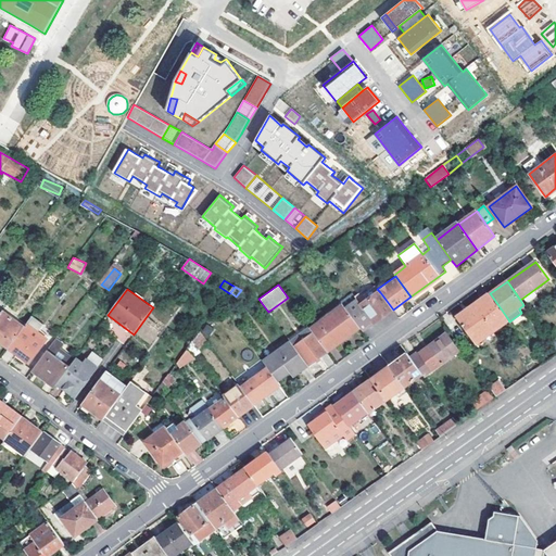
[(359,328),(363,331),(377,320),(393,310),(380,292),(361,306),(357,303),(348,311),(359,328)]
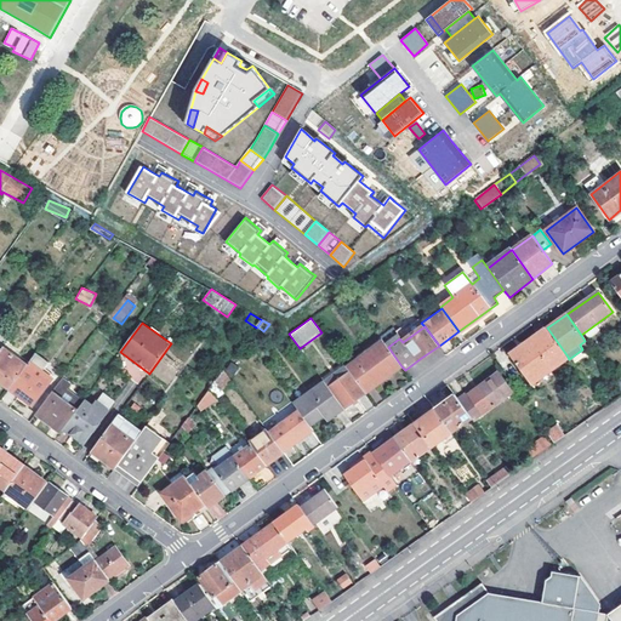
[(511,354),(531,382),(568,357),(547,328),(511,354)]
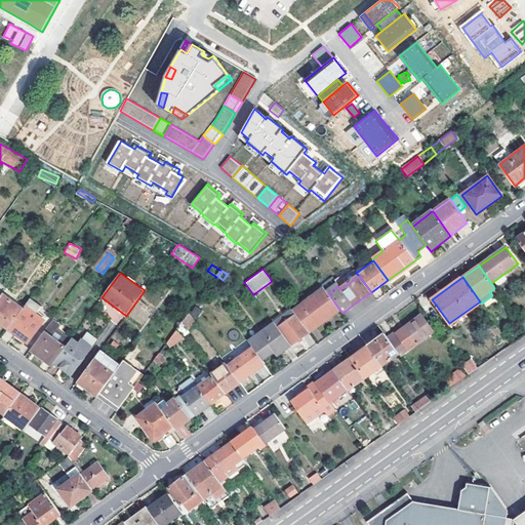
[(295,315),(308,332),(339,310),(328,293),(324,289),(293,312),(295,315)]
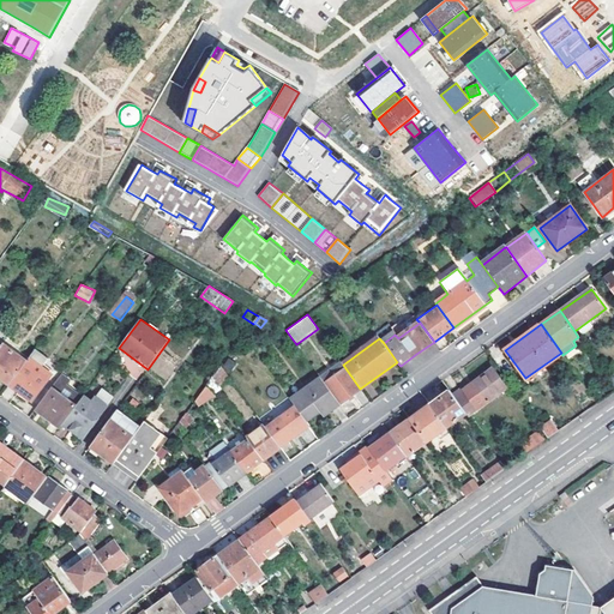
[(1,345),(0,348),(0,375),(11,384),(28,361),(4,343),(1,345)]
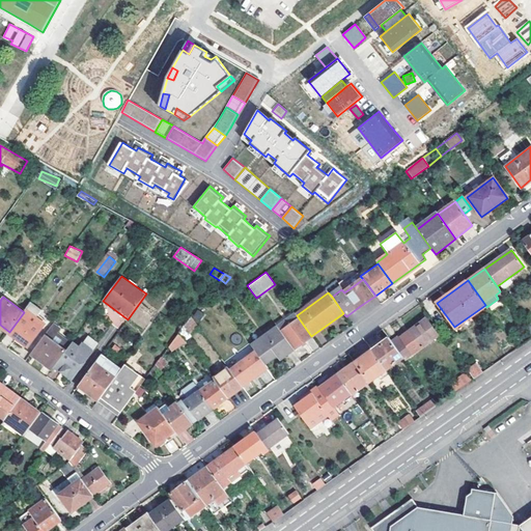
[(9,332),(29,346),(46,325),(37,317),(45,307),(33,299),(24,312),(9,332)]
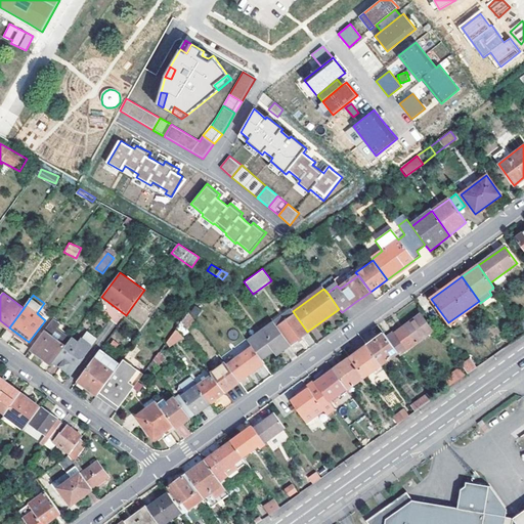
[(189,313),(197,317),(202,309),(194,305),(189,313)]
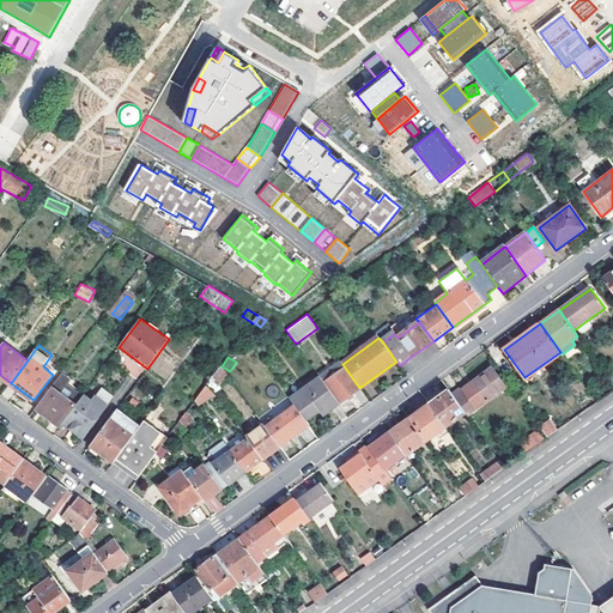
[(323,383),(339,404),(359,388),(345,368),(337,374),(333,370),(325,376),(327,381),(323,383)]
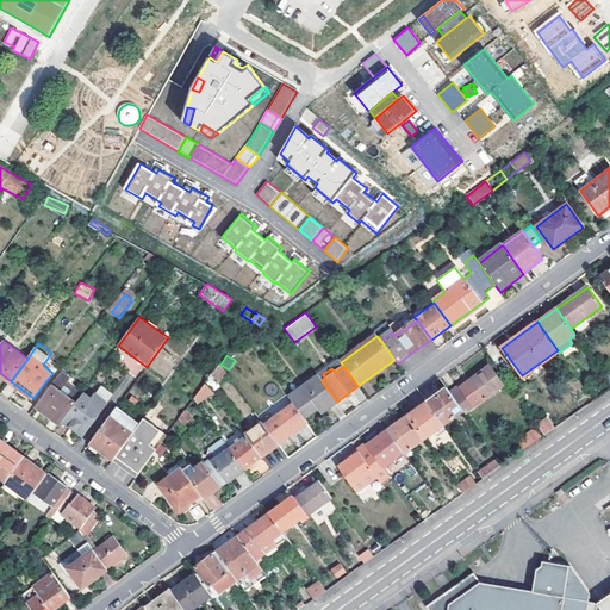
[(471,380),(485,399),(505,384),(491,366),(471,380)]
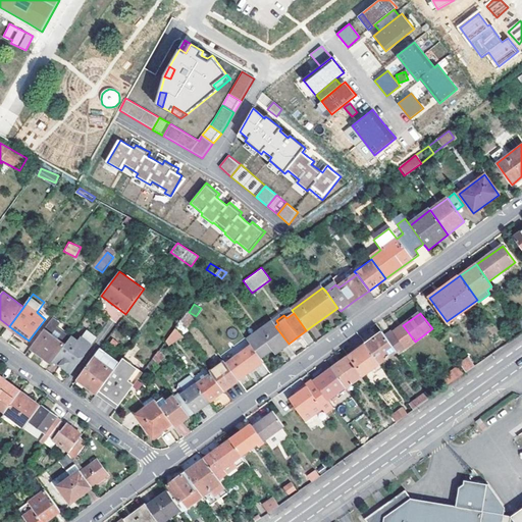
[(54,319),(34,347),(53,362),(53,360),(71,336),(59,327),(61,324),(54,319)]
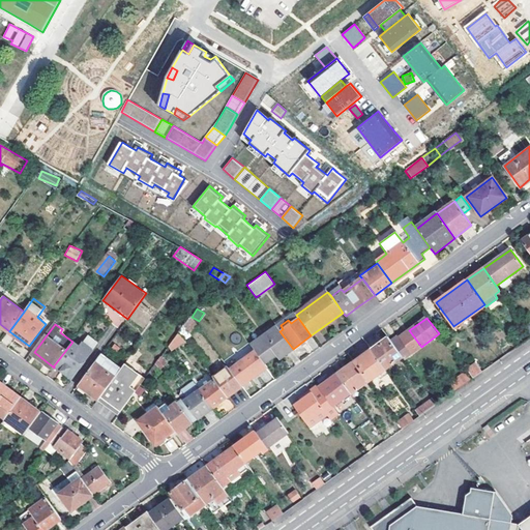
[(255,351),(264,363),(275,355),(280,360),(293,349),(280,331),(276,326),(251,346),(255,351)]
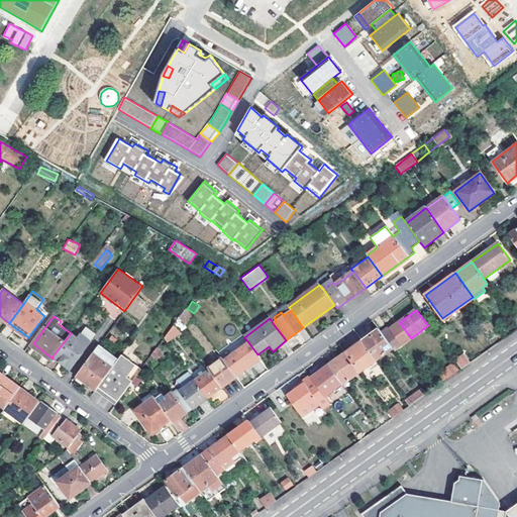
[(393,348),(394,349),(411,338),(399,322),(391,328),(390,326),(381,332),(393,348)]
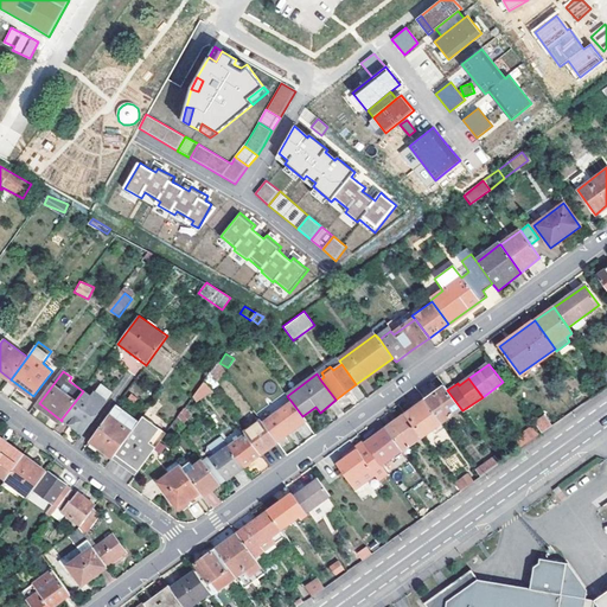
[(200,388),(206,396),(213,390),(205,381),(200,388)]
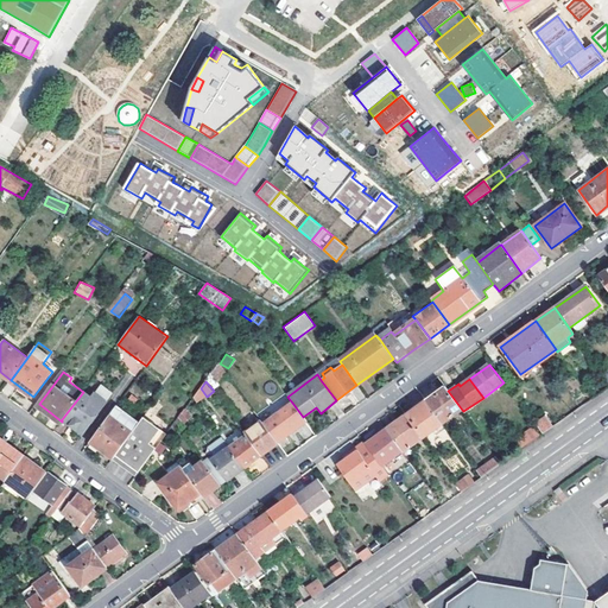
[(426,401),(442,424),(462,410),(448,391),(447,387),(426,401)]
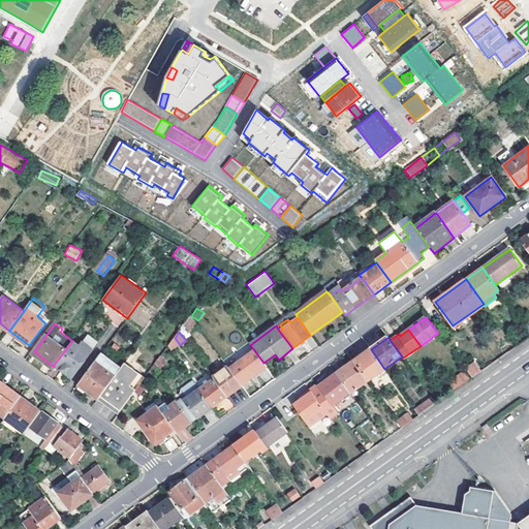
[(63,369),(72,376),(92,349),(83,342),(80,346),(72,341),(54,365),(62,371),(63,369)]
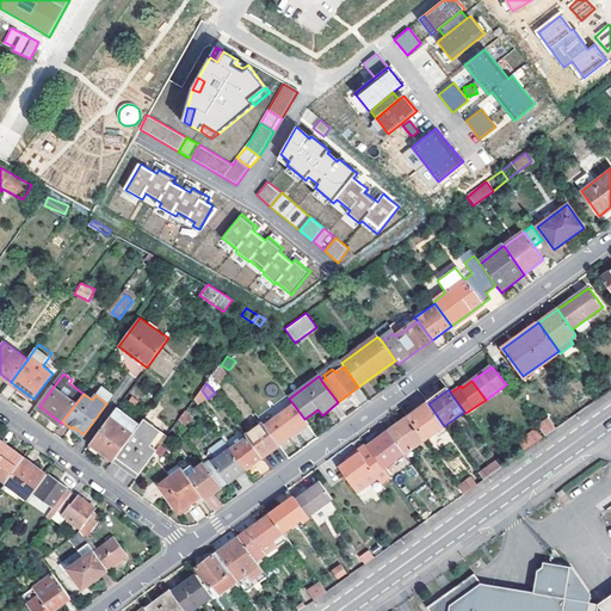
[(407,418),(424,440),(444,426),(429,403),(407,418)]
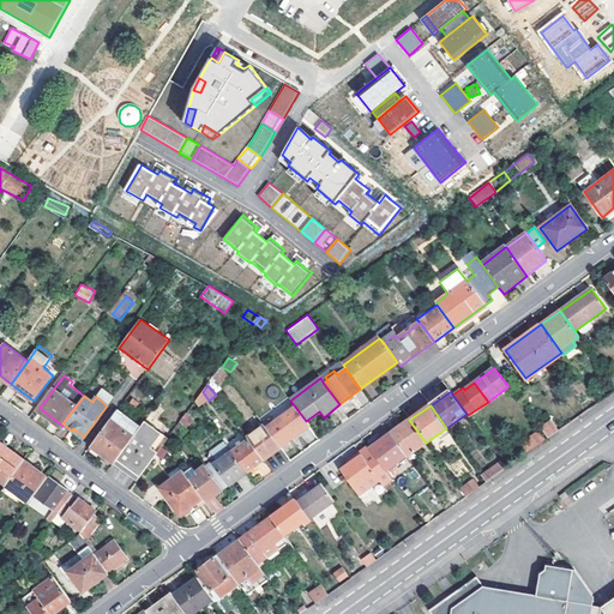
[(128,417),(133,411),(127,407),(122,414),(128,417)]
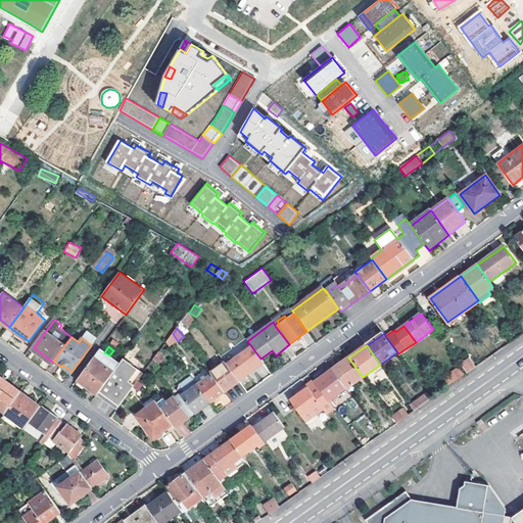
[(226,364),(238,380),(263,363),(260,359),(251,346),(226,364)]
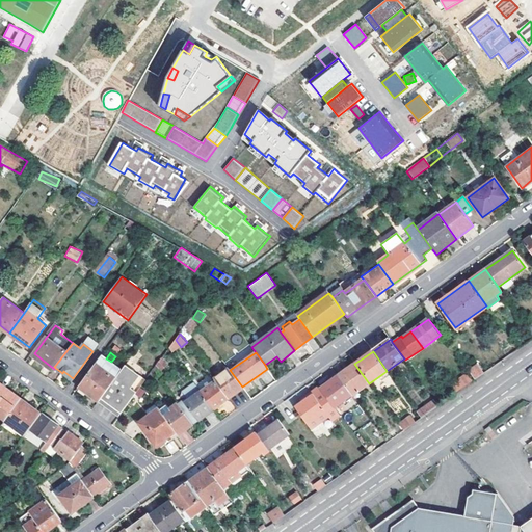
[(102,356),(79,388),(98,401),(121,371),(102,356)]
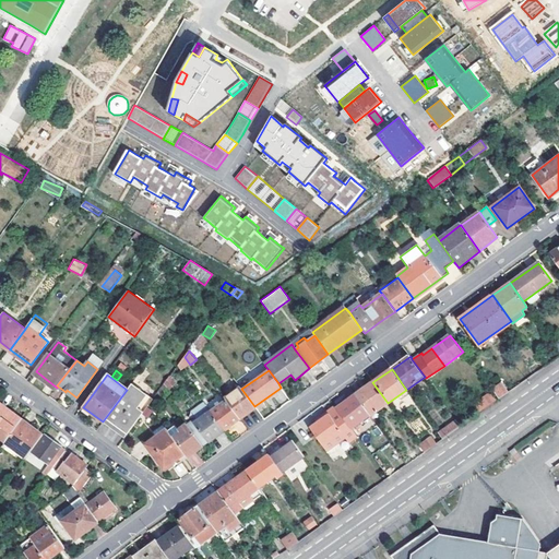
[(169,390),(177,381),(170,376),(163,383),(169,390)]
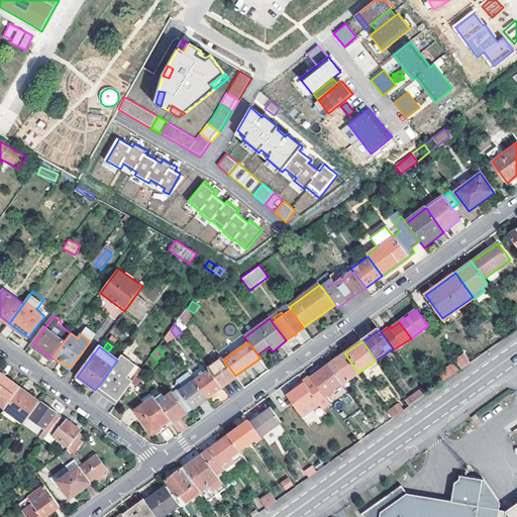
[(342,385),(359,374),(358,373),(344,353),(328,366),(342,385)]
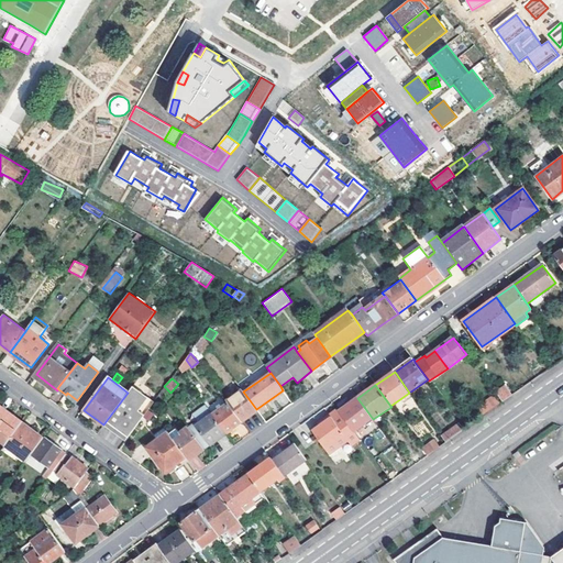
[(119,437),(124,440),(153,404),(132,387),(128,393),(103,424),(119,437)]
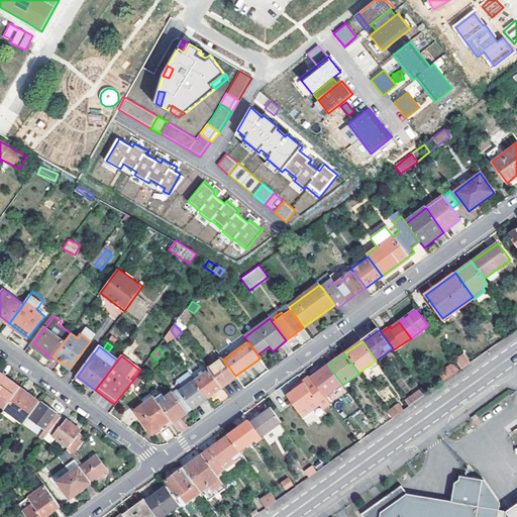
[(461,369),(470,364),(464,355),(456,360),(461,369)]
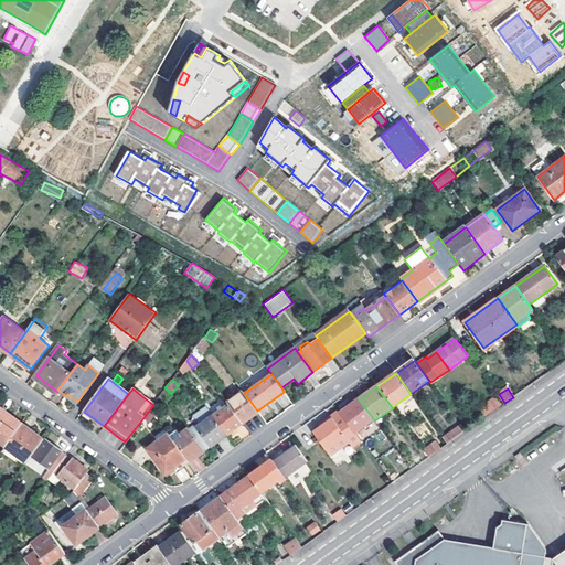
[(228,404),(242,423),(257,411),(244,393),(242,391),(226,402),(228,404)]
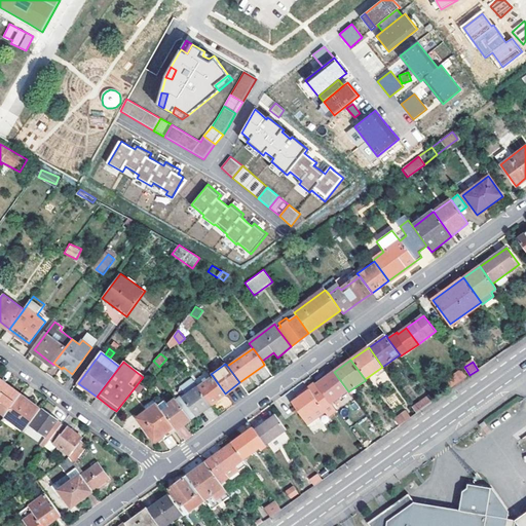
[(443,379),(450,389),(467,377),(463,370),(448,380),(445,377),(443,379)]
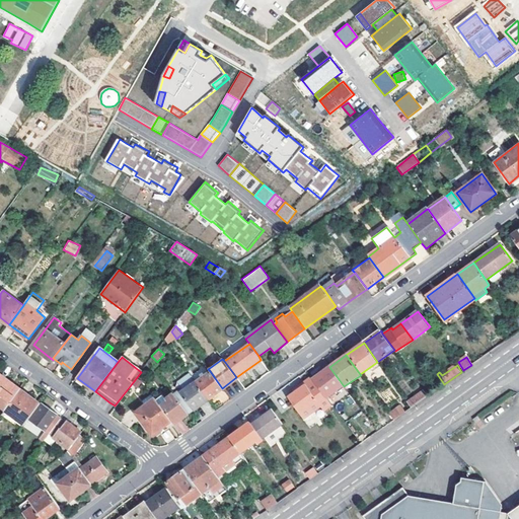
[(314,382),(325,398),(344,386),(329,367),(312,379),(314,382)]
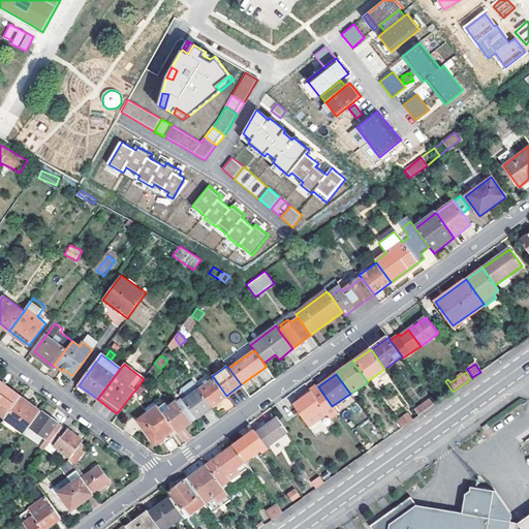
[(199,389),(212,406),(226,396),(214,378),(199,389)]
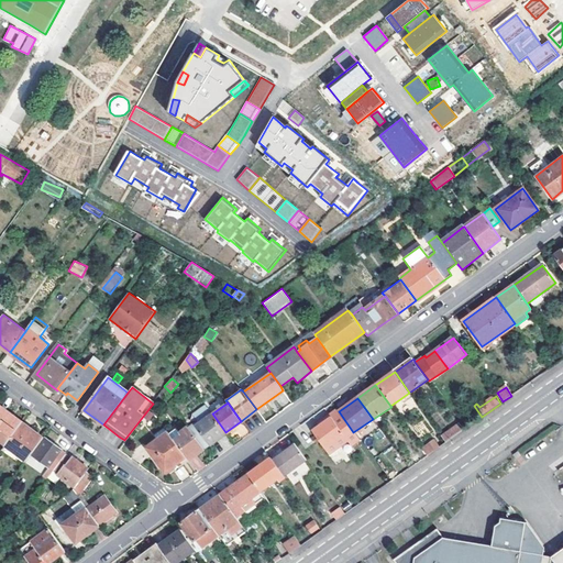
[(0,441),(4,444),(22,422),(0,406),(0,441)]
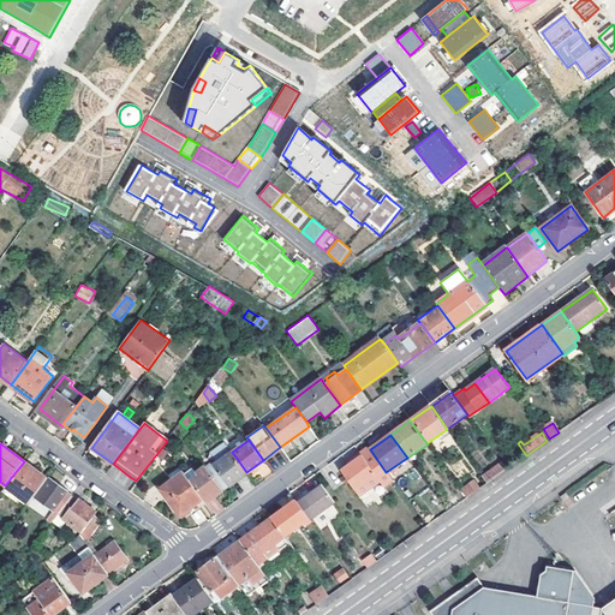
[(212,454),(219,463),(232,452),(226,443),(212,454)]
